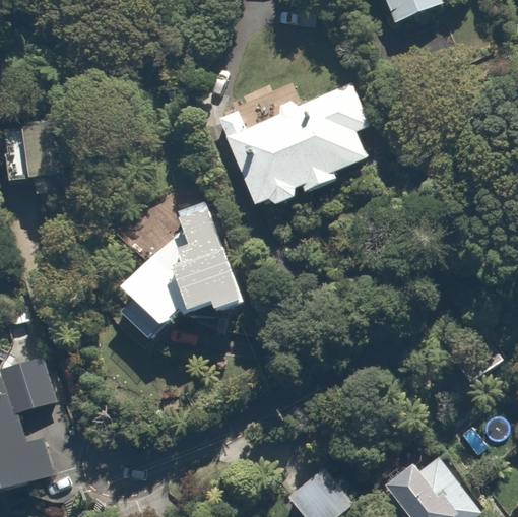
[(381,0),(392,26),(443,6),(440,0),(381,0)]
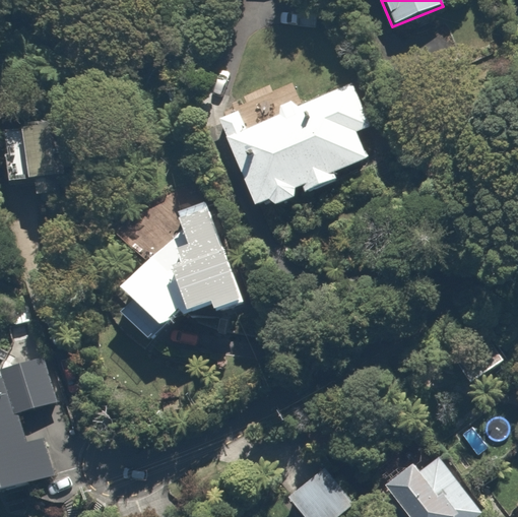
[(238,108),(216,118),(254,208),(269,202),(271,207),(297,197),(295,192),(304,189),(307,195),(340,182),(335,170),(367,156),(357,129),(369,124),(352,82),(297,105),(294,97),(273,105),(277,115),(246,128),(238,108)]
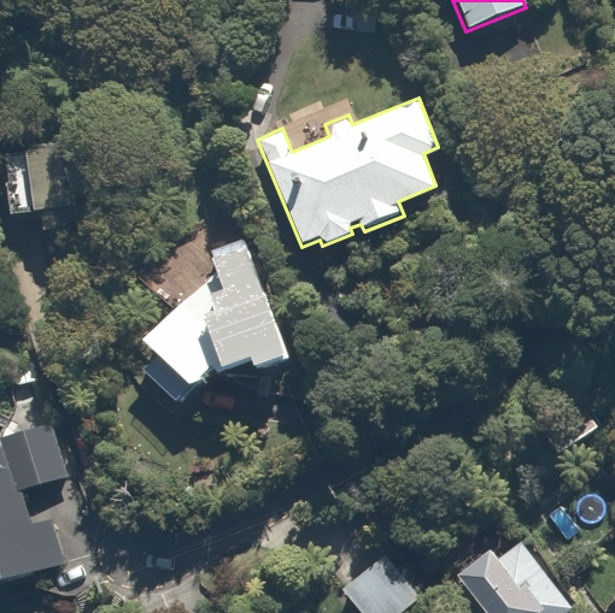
[(291,365),(249,234),(205,248),(214,273),(136,347),(183,387),(246,366),(250,377),(291,365)]
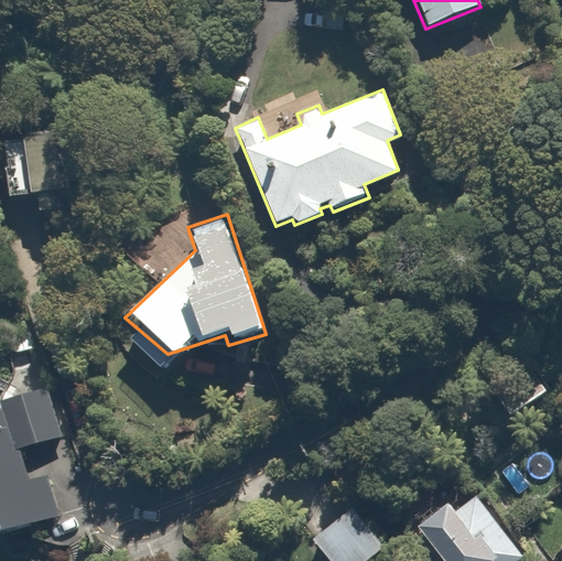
[(3,413),(0,414),(0,538),(51,524),(29,454),(64,443),(46,386),(0,401),(0,405),(3,413)]
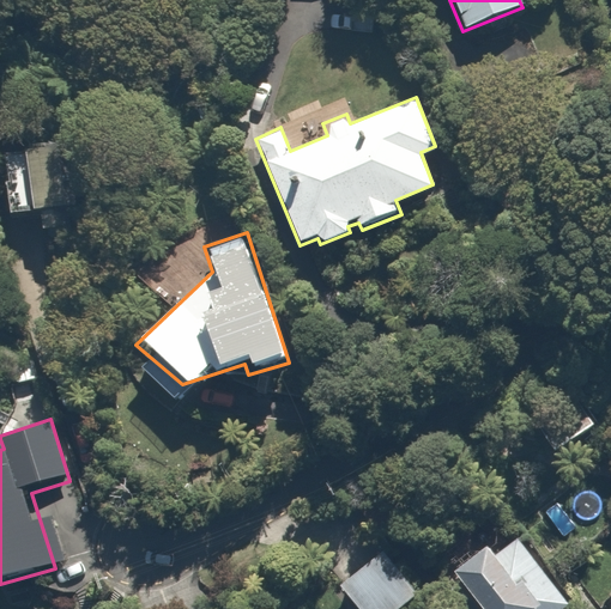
[(562,608),(570,603),(514,537),(495,554),(487,543),(449,574),(478,608),(562,608)]
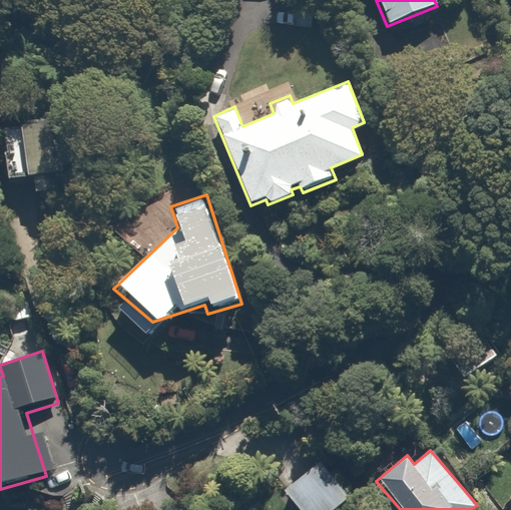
[(322,464),(282,492),(294,509),(352,509),(354,509),(322,464)]
